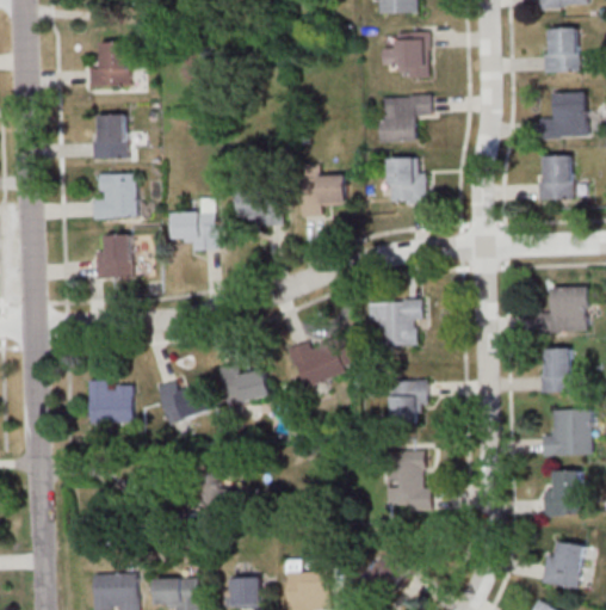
[(376,0),(416,0),(416,12),(377,13),(376,0)]
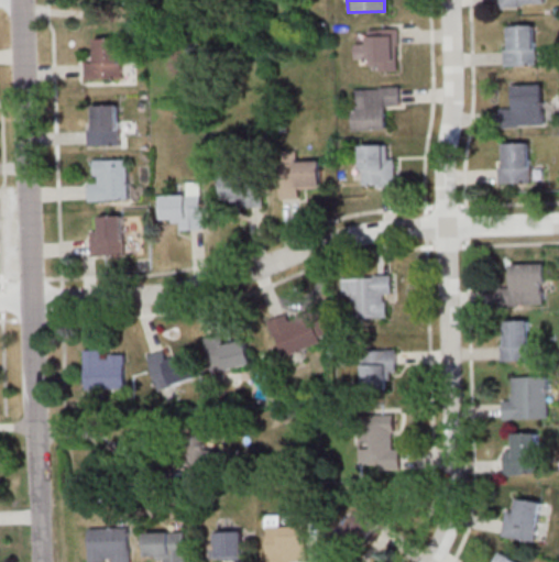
[(504,28),(530,26),(533,65),(501,66),(501,50),(505,50),(504,28)]
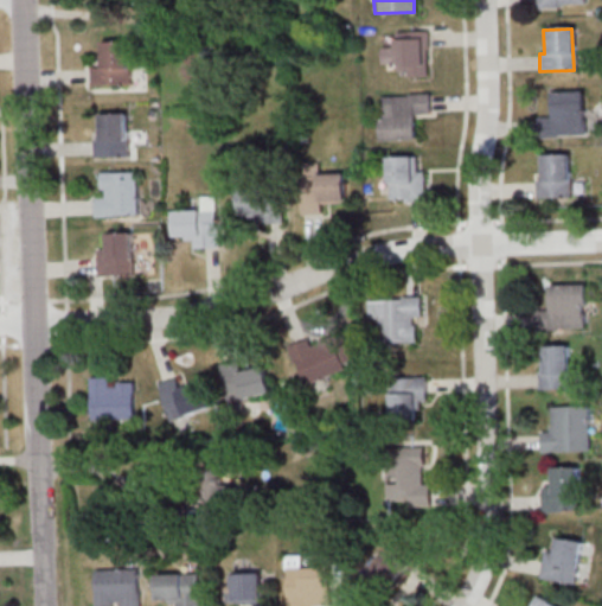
[(394,32),(394,49),(380,49),(380,63),(394,63),(395,77),(426,77),(426,31),(394,32)]
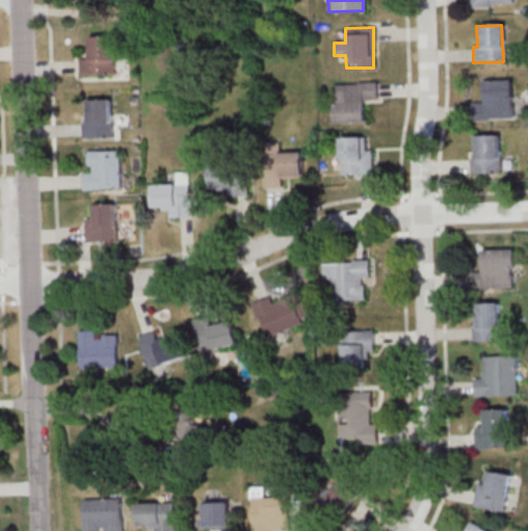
[(111,74),(111,37),(88,37),(88,60),(77,60),(77,74),(111,74)]
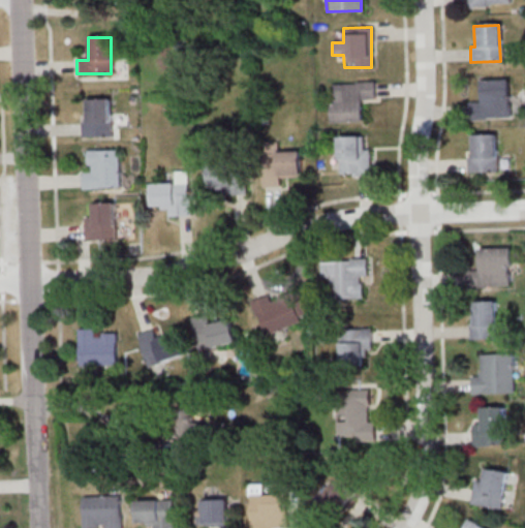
[(479,80),(506,79),(507,117),(467,119),(467,102),(480,101),(479,80)]
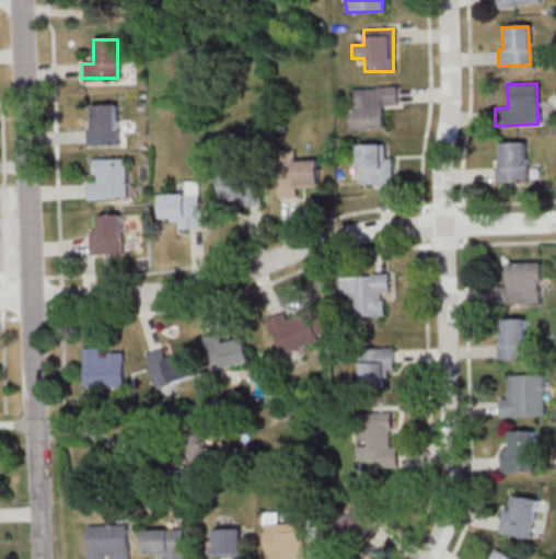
[(348,88),(348,129),(383,129),(382,107),(395,106),(394,88),(348,88)]
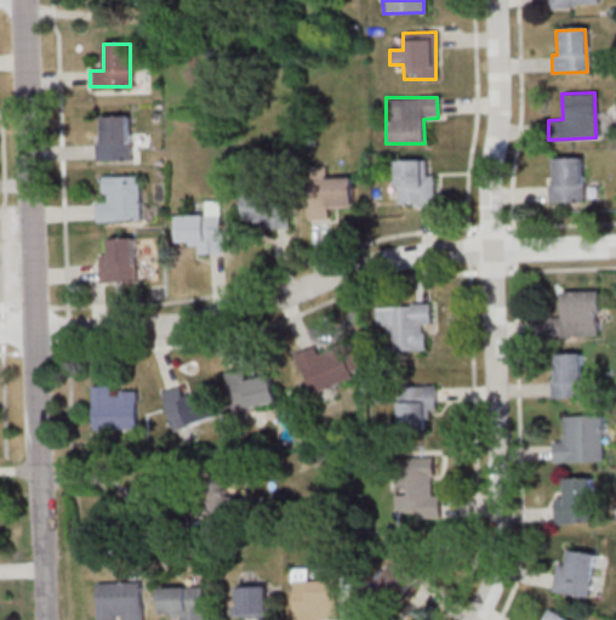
[(129,161),(129,115),(97,115),(97,161),(129,161)]
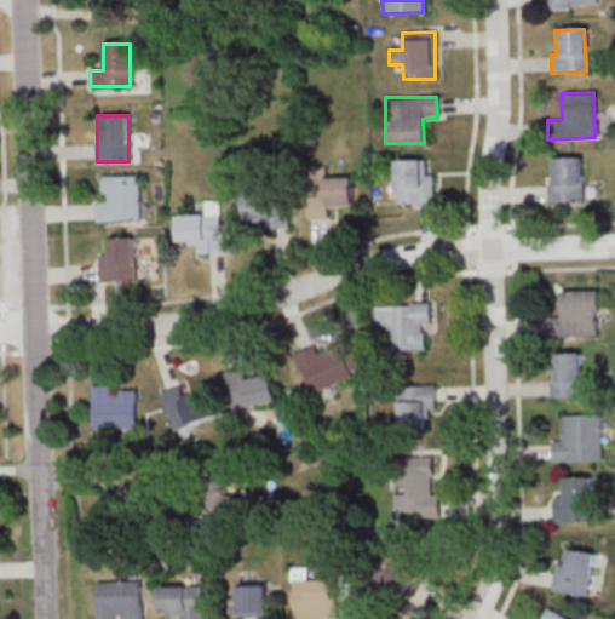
[(581,202),(581,159),(547,159),(547,202),(581,202)]
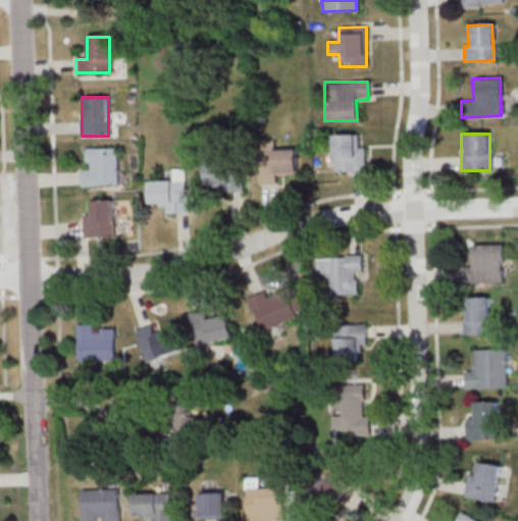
[(332,173),(362,173),(361,135),(332,135),(332,173)]
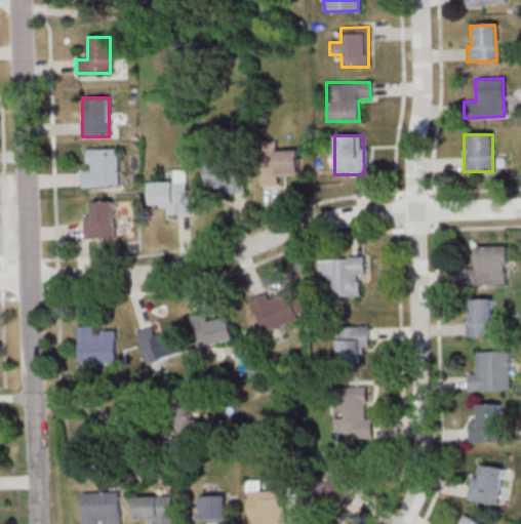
[(296,174),(296,151),(273,151),(273,143),(256,143),(257,186),(277,186),(276,175),(296,174)]
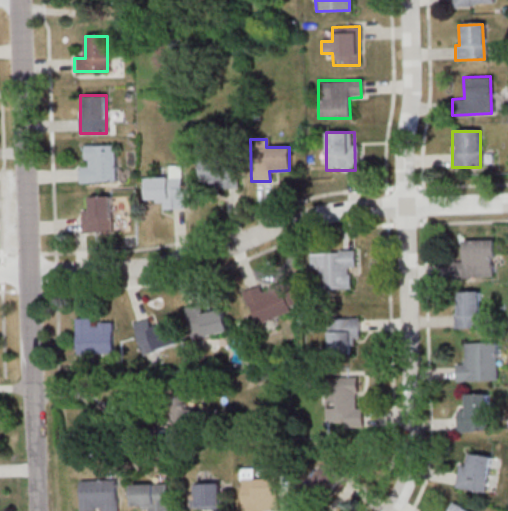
[(113,182),(113,146),(79,146),(79,182),(113,182)]
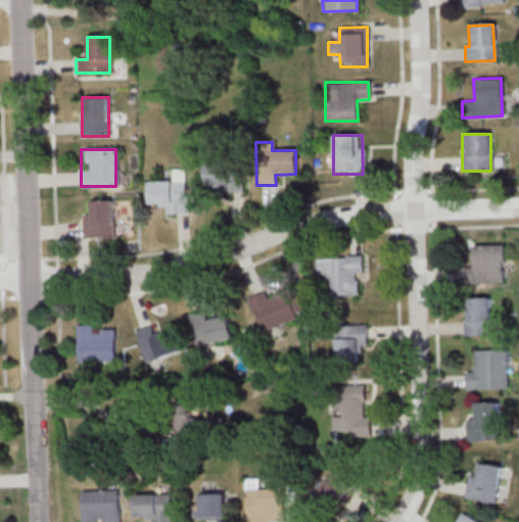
[(241,161),(204,161),(204,192),(241,192),(241,161)]
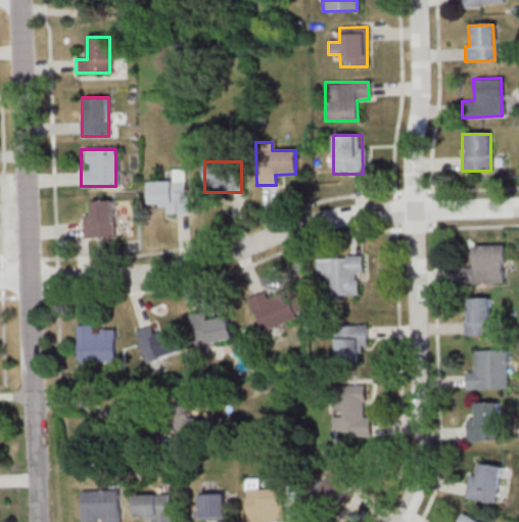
[(148,182),(148,204),(160,203),(160,215),(187,214),(187,170),(169,170),(170,182),(148,182)]
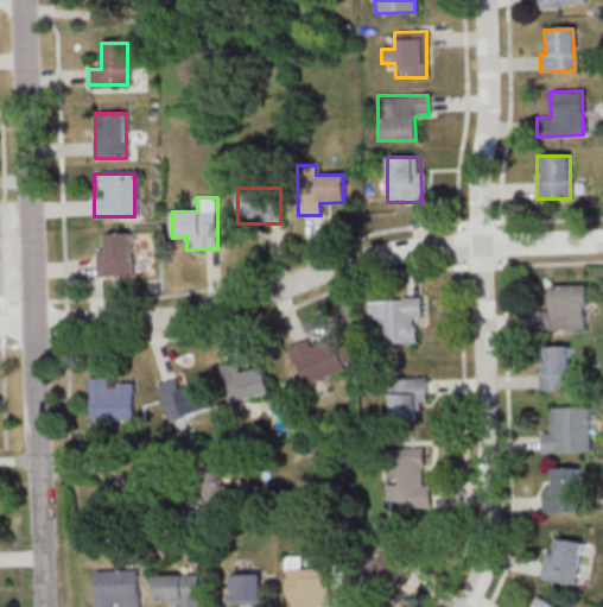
[(129,276),(129,234),(106,234),(106,247),(95,247),(95,276),(129,276)]
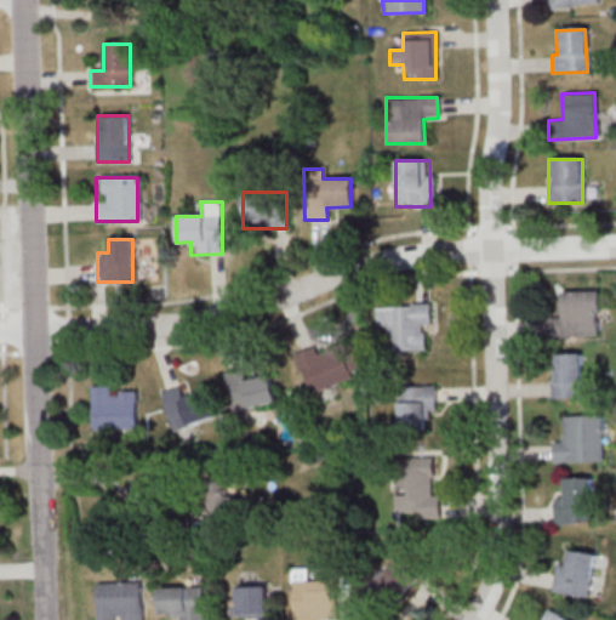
[(560,293),(597,291),(598,313),(594,313),(595,335),(547,336),(547,318),(560,318),(560,293)]
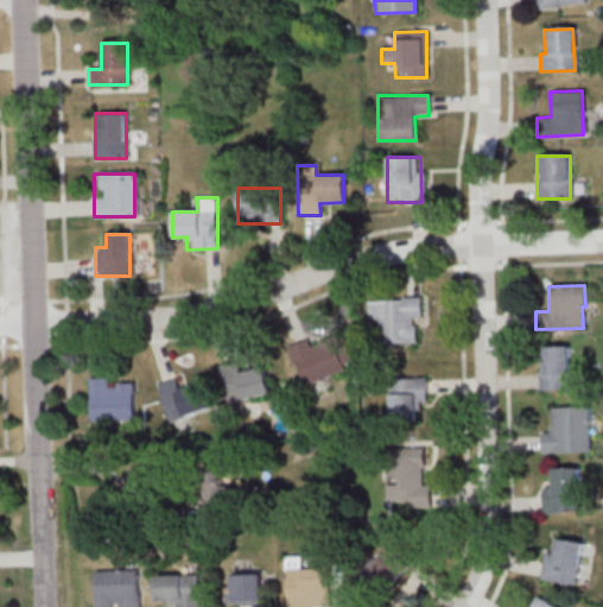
[(379,343),(419,343),(418,297),(366,298),(366,321),(379,320),(379,343)]
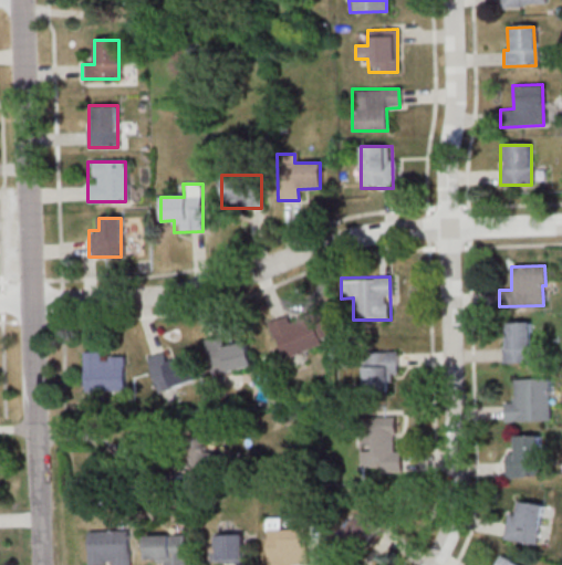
[(330,342),(319,313),(288,324),(285,316),(267,323),(280,361),(330,342)]
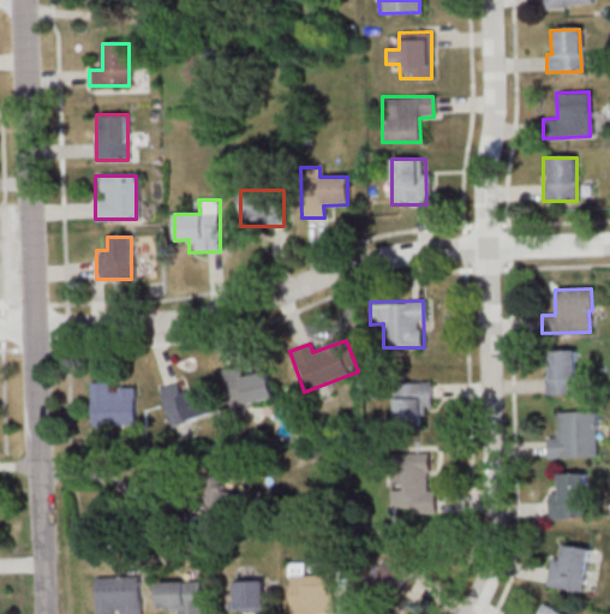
[(573,350),(574,393),(543,394),(540,351),(573,350)]
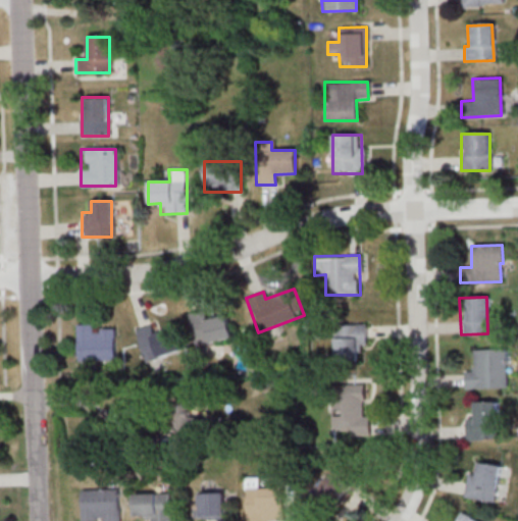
[(231,340),(226,315),(207,319),(205,309),(186,313),(193,347),(231,340)]
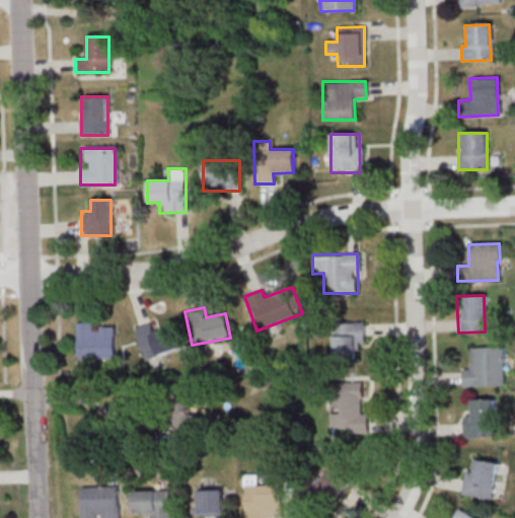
[(93,322),(75,322),(75,360),(113,359),(112,326),(93,326),(93,322)]
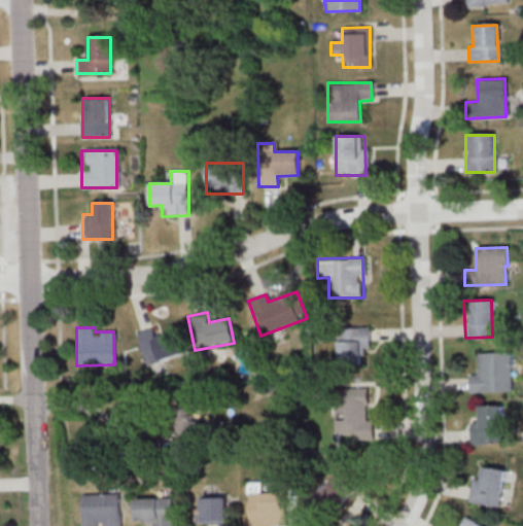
[(145,365),(181,356),(175,332),(155,338),(153,327),(136,331),(145,365)]
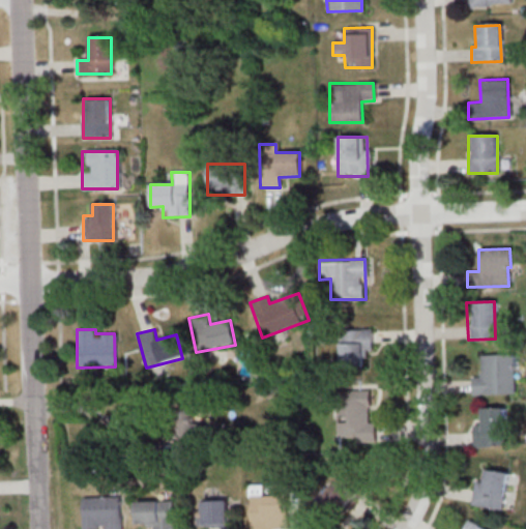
[(371,353),(371,329),(340,329),(340,366),(361,366),(361,353),(371,353)]
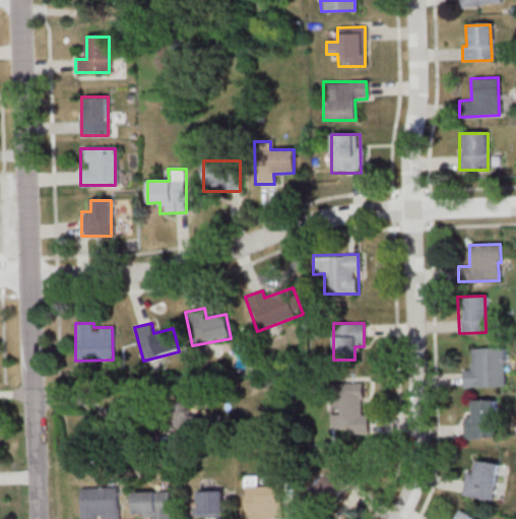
[(462,388),(504,386),(503,347),(470,348),(470,366),(468,366),(468,370),(461,370),(462,388)]
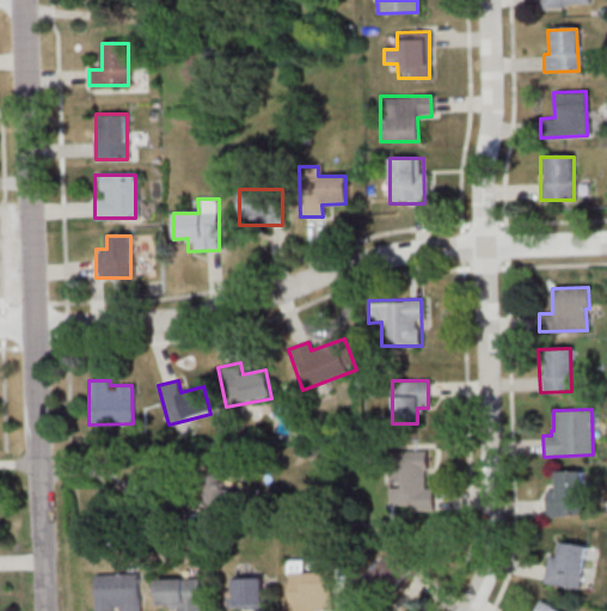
[(431,487),(424,487),(423,454),(398,454),(398,487),(387,487),(387,509),(431,509),(431,487)]
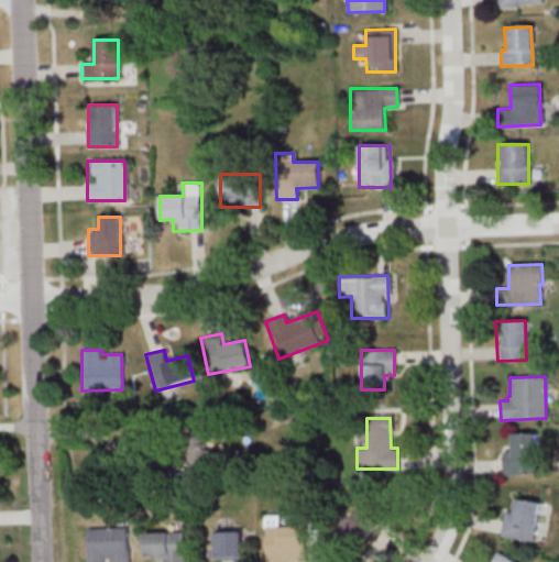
[(513,433),(513,449),(502,449),(502,475),(534,475),(534,433),(513,433)]
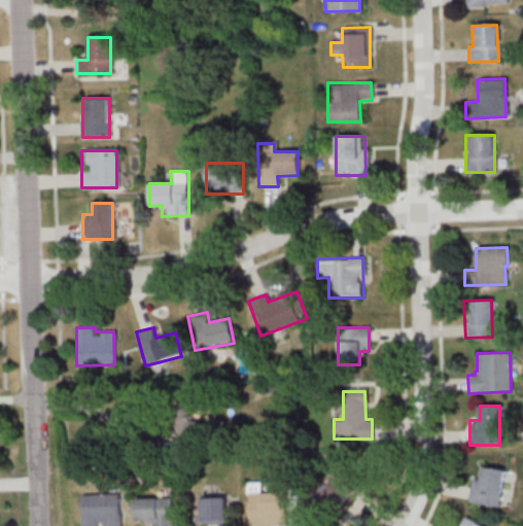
[(174,408),(174,435),(193,435),(193,408),(174,408)]
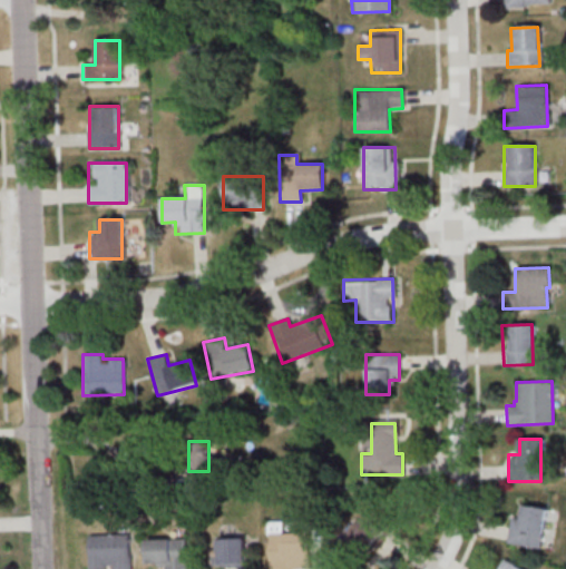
[(544,509),(521,506),(519,519),(509,518),(506,543),(539,548),(544,509)]
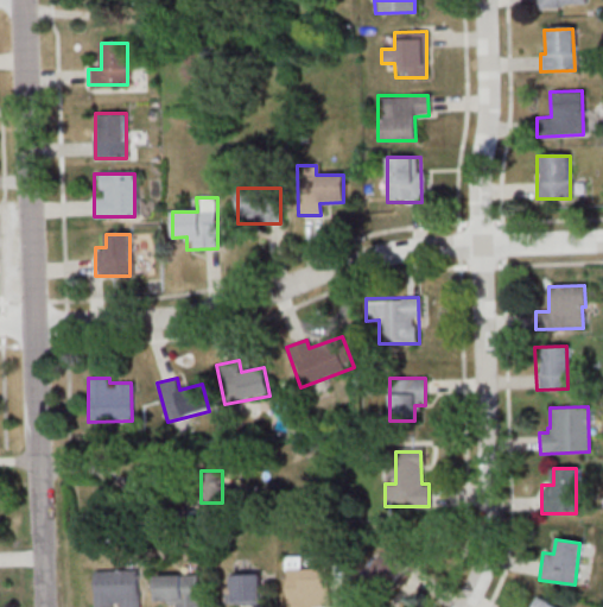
[(412,571),(392,549),(368,569),(387,592),(412,571)]
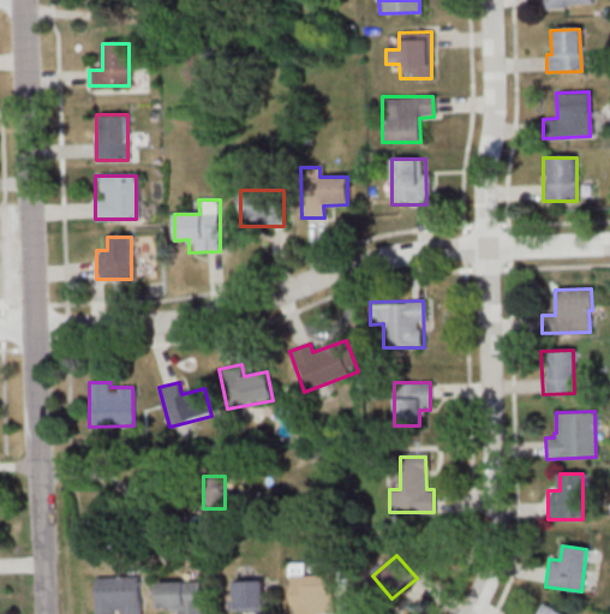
[(332,613),(333,576),(303,576),(303,564),(287,564),(287,613),(332,613)]
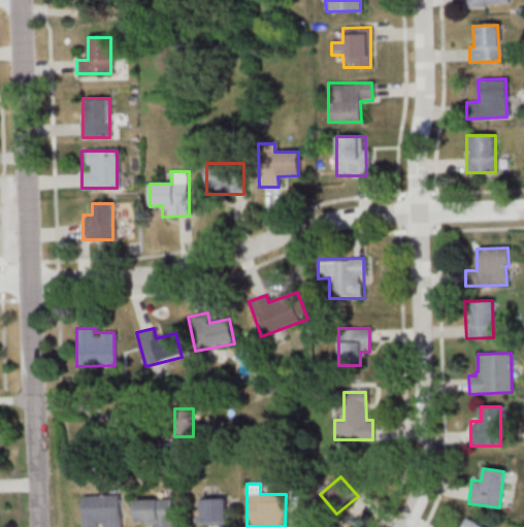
[(119,526),(119,495),(80,495),(79,526),(119,526)]
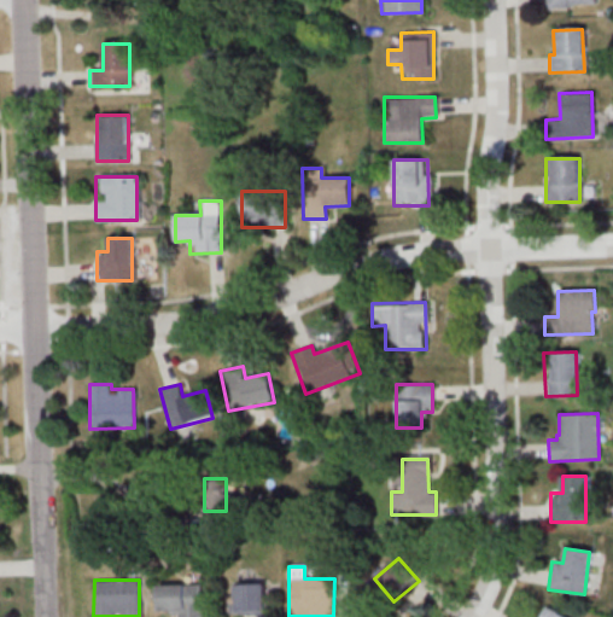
[(199,616),(200,585),(158,585),(158,611),(171,611),(170,616),(199,616)]
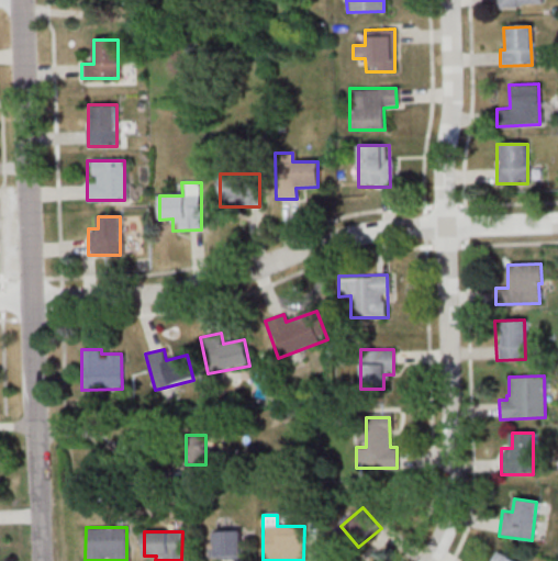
[(208,531),(208,558),(241,558),(241,531),(208,531)]
